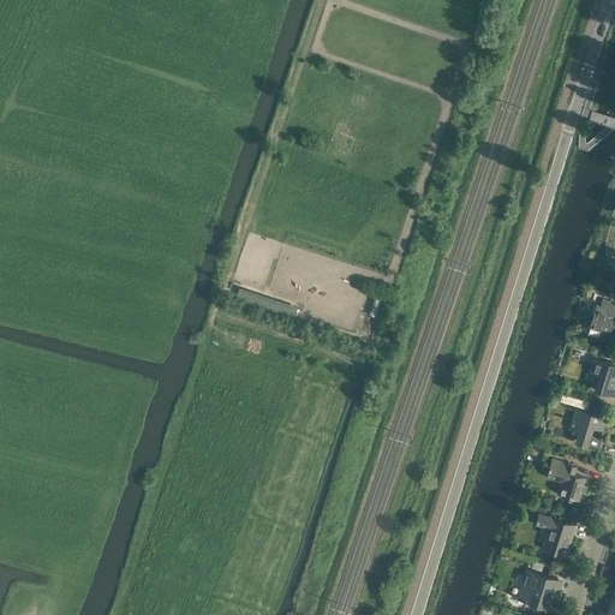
[(298,308),(239,288),(236,299),(294,318),(298,308)]
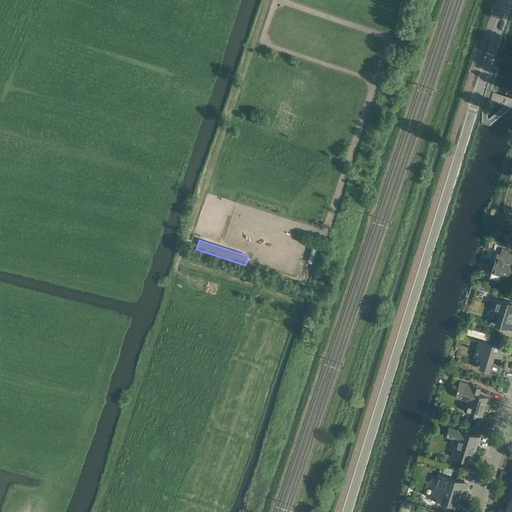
[(315,262),(318,246),(312,246),(309,261),(315,262)]
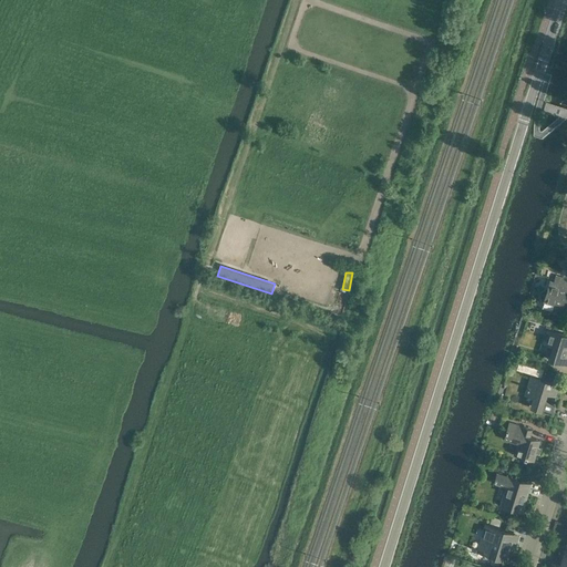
[(550,280),(545,300),(543,307),(566,315),(566,311),(566,278),(556,275),(554,281),(550,280)]
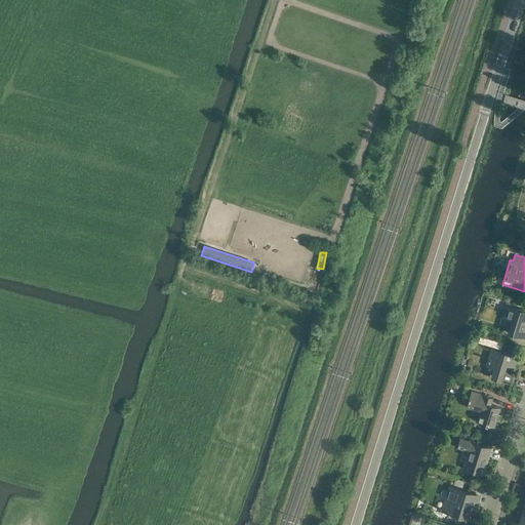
[(524,336),(524,309),(508,305),(503,316),(512,319),(509,331),(524,336)]
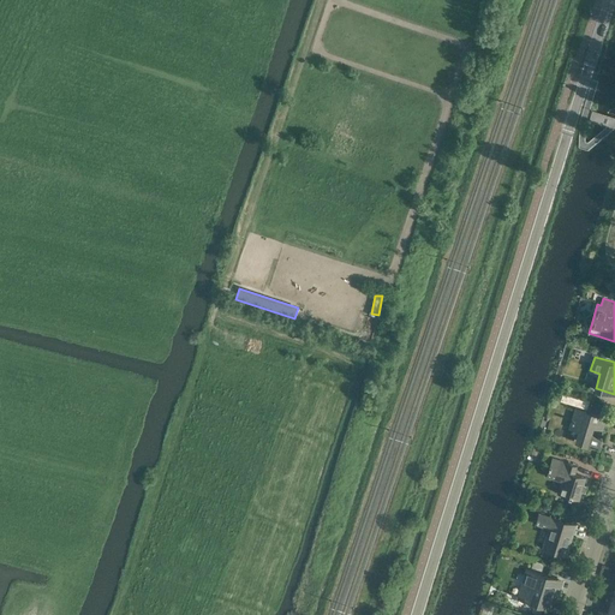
[(577,407),(571,427),(580,430),(578,440),(599,447),(602,441),(592,435),(592,433),(593,425),(602,428),(607,416),(577,407)]
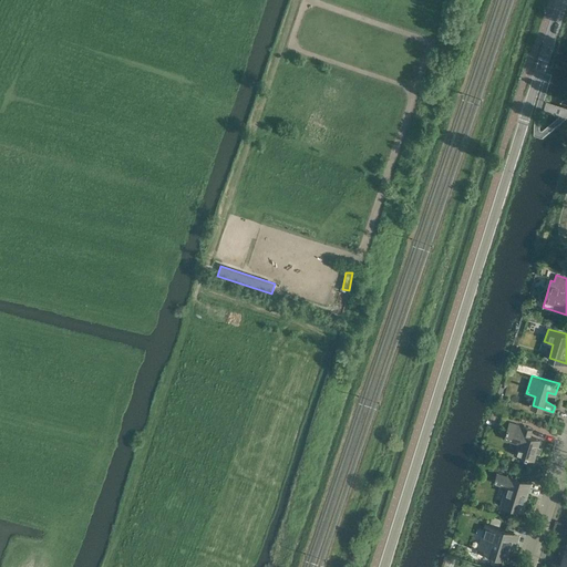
[(533,430),(508,422),(503,440),(517,444),(514,454),(534,461),(540,440),(531,436),(533,430)]
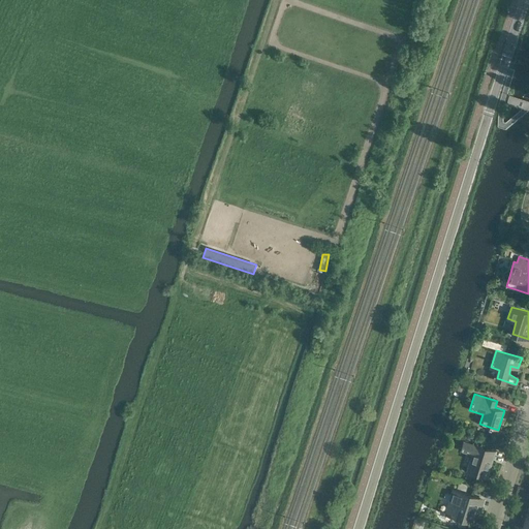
[(475,444),(464,441),(462,447),(463,447),(462,452),(472,455),(467,470),(487,476),(495,450),(475,444)]
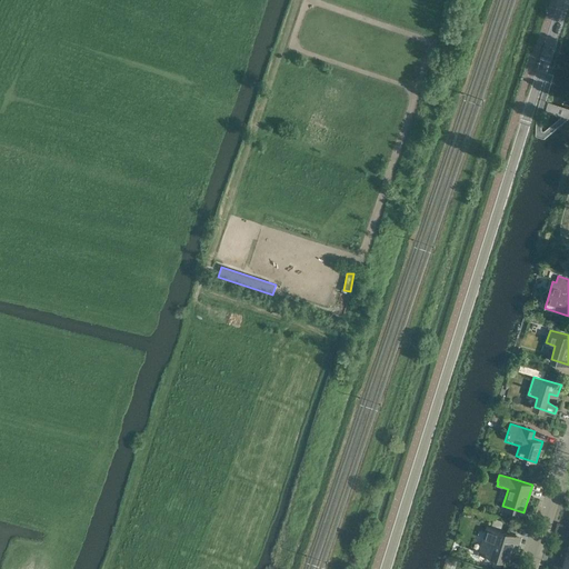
[(503,520),(493,518),(492,525),(501,527),(503,520)]
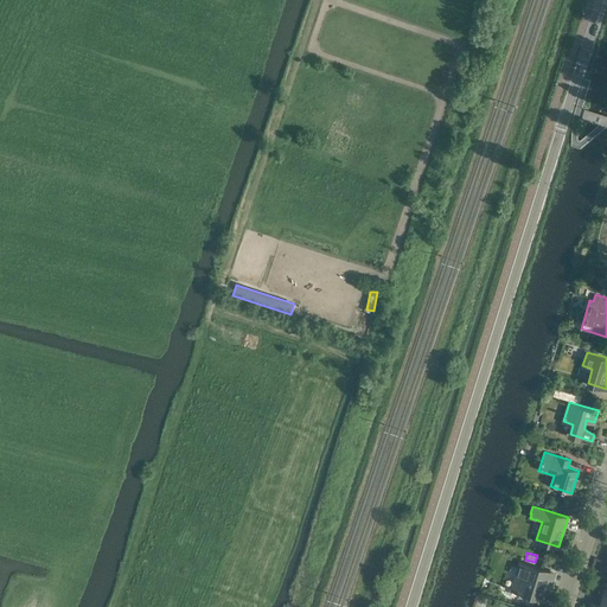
[(542,599),(547,586),(551,570),(521,561),(511,589),(517,590),(517,592),(519,593),(519,592),(542,599)]
